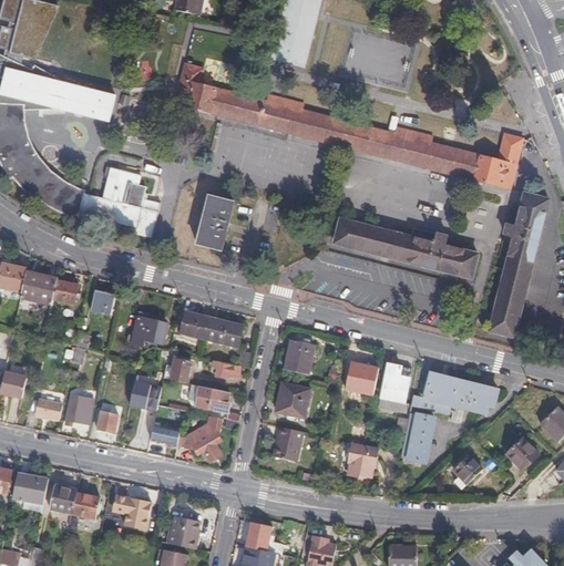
[(78,218),(80,209),(84,193),(80,191),(81,187),(75,186),(62,178),(47,166),(38,153),(29,139),(26,121),(26,110),(52,110),(52,105),(111,121),(116,96),(61,82),(61,79),(37,65),(33,70),(22,64),(24,55),(32,58),(55,7),(28,0),(28,1),(21,0),(6,0),(1,19),(16,23),(14,30),(4,27),(0,42),(0,48),(8,50),(6,57),(0,54),(0,163),(0,164),(10,178),(13,177),(28,194),(30,193),(47,204),(63,214),(78,218)]
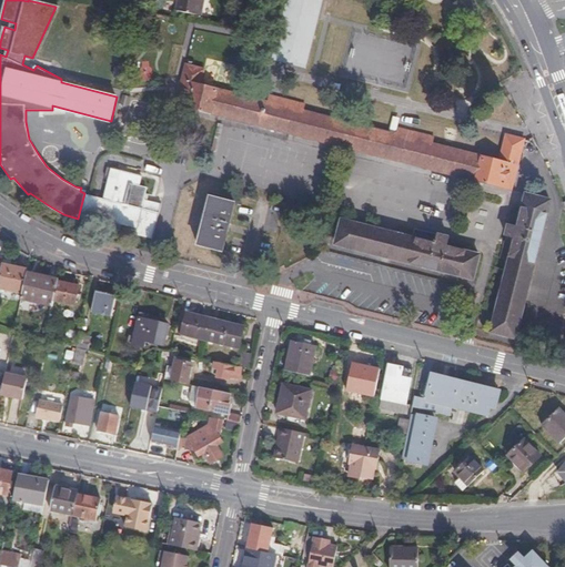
[(179,0),(177,10),(201,16),(203,0),(179,0)]
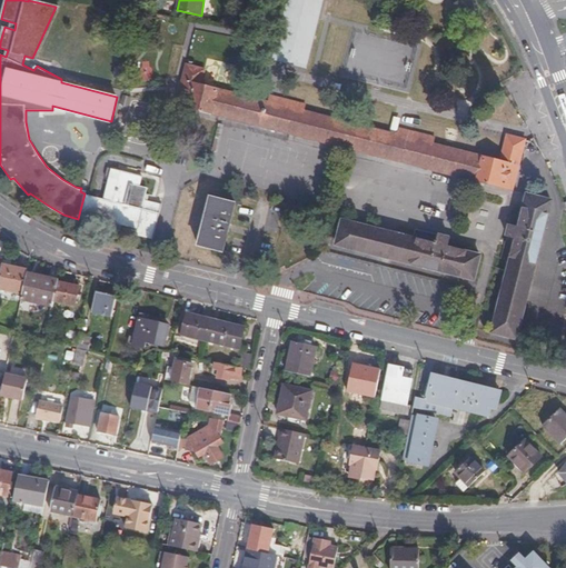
[(306,68),(323,0),(287,0),(272,59),(306,68)]
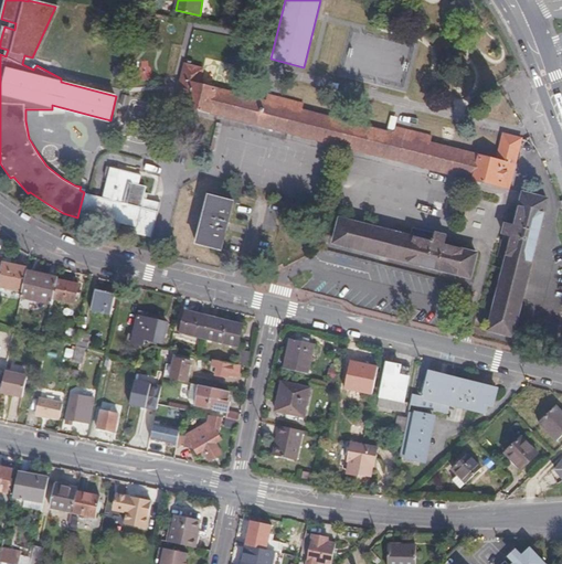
[(186,63),(181,80),(193,82),(192,89),(186,88),(181,105),(392,158),(398,135),(425,141),(419,165),(502,187),(507,168),(501,167),(504,160),(515,162),(521,137),(504,132),(497,157),(431,140),(432,134),(395,125),(394,131),(301,107),(304,100),(268,92),(267,98),(200,82),(203,67),(186,63)]
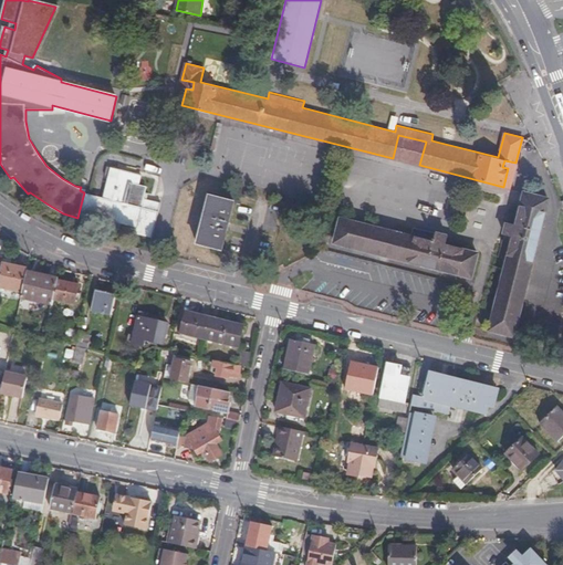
[(194,82),(181,80),(176,103),(181,105),(186,89),(193,90),(194,82)]
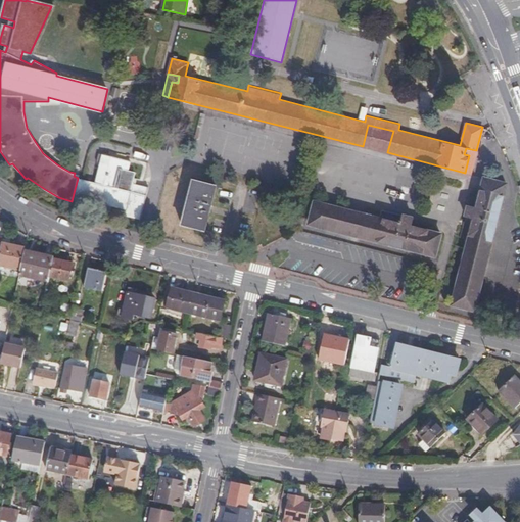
[(112,94),(119,96),(121,89),(114,87),(112,94)]
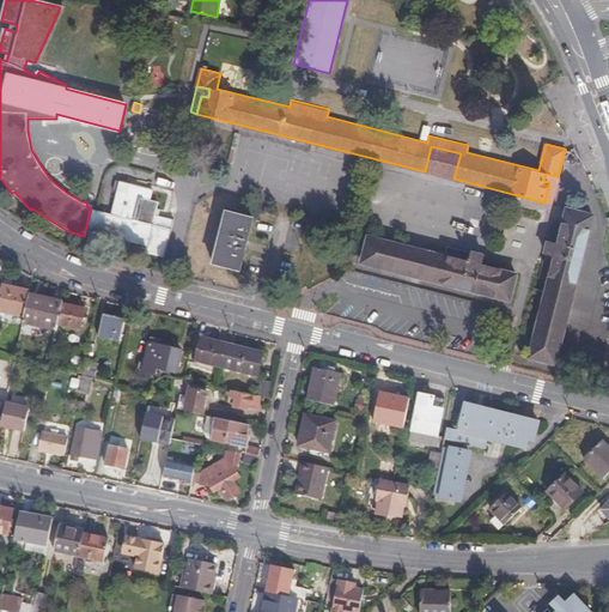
[(431,146),(425,171),(454,179),(461,153),(431,146)]
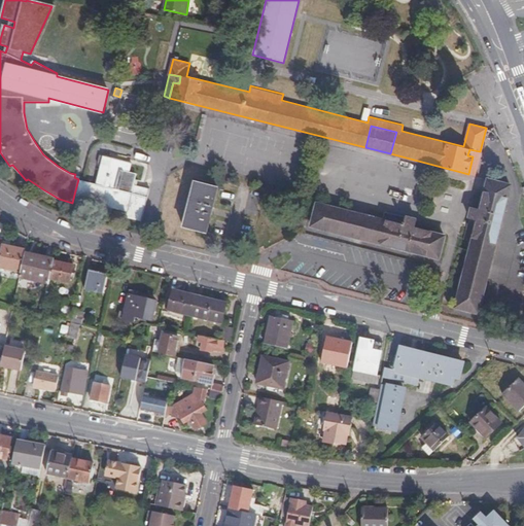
[(474,175),(480,151),(469,149),(467,155),(473,156),(468,174),(474,175)]
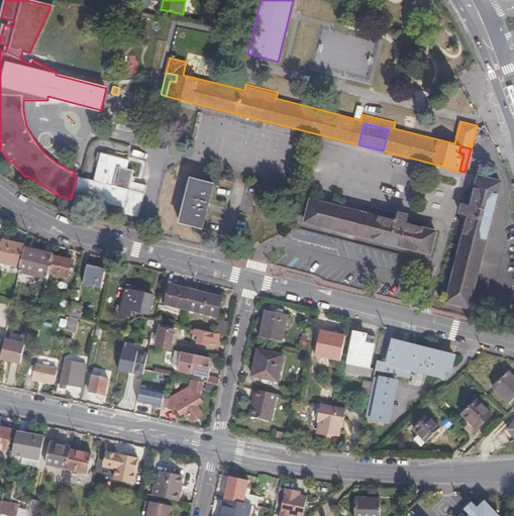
[(77,176),(73,191),(126,204),(124,212),(138,215),(145,185),(132,181),(130,189),(114,185),(118,166),(127,169),(129,160),(98,151),(96,160),(100,161),(95,180),(77,176)]
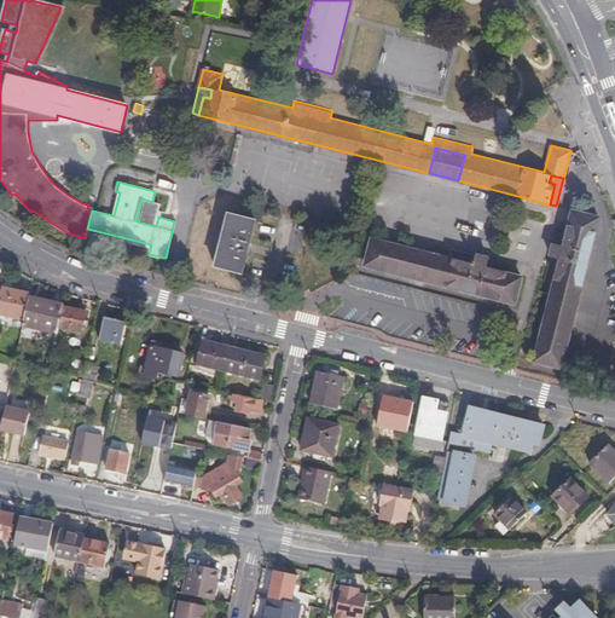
[(156,226),(158,217),(162,203),(152,202),(141,198),(137,221),(156,226)]
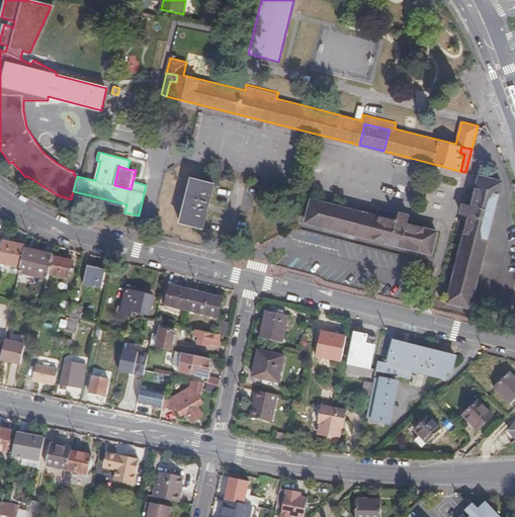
[(443,302),(466,307),(498,180),(476,175),(467,206),(458,204),(451,234),(456,236),(455,238),(459,239),(443,302)]
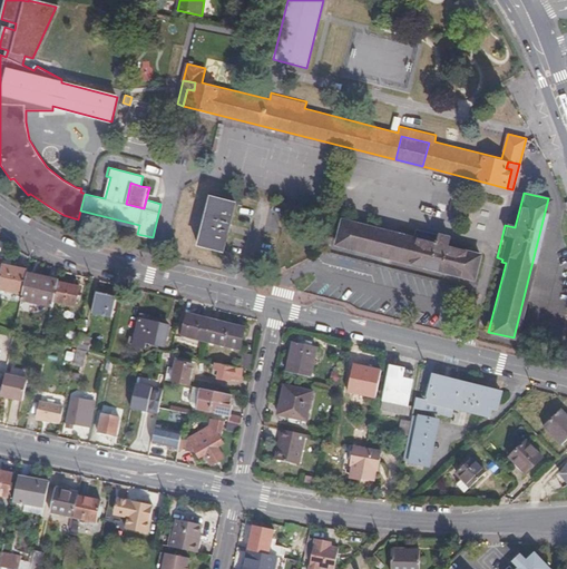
[(221,253),(234,203),(208,197),(196,246),(221,253)]
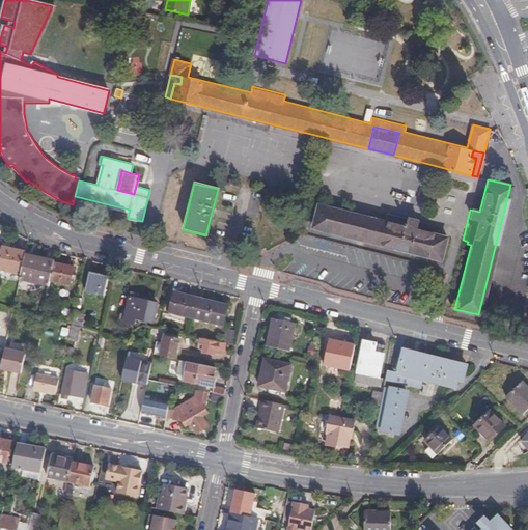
[(442,259),(446,240),(417,232),(419,224),(386,216),(384,224),(315,207),(310,227),(442,259)]
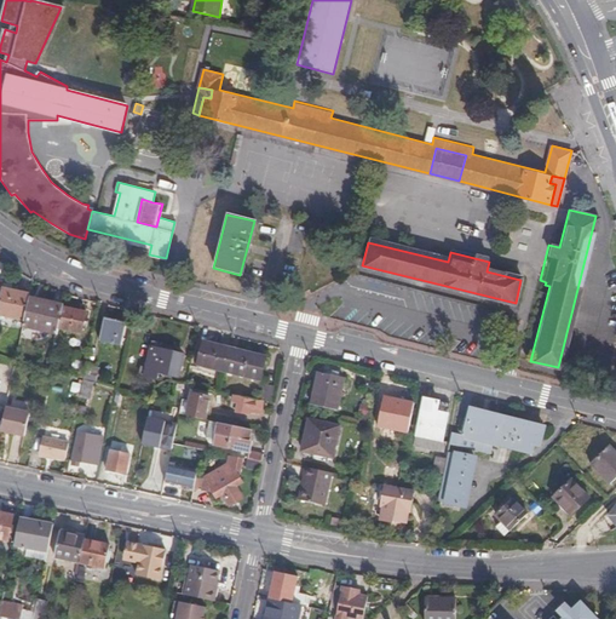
[(30,301),(32,296),(32,293),(22,291),(13,288),(10,288),(4,287),(0,303),(0,314),(26,320),(30,301)]
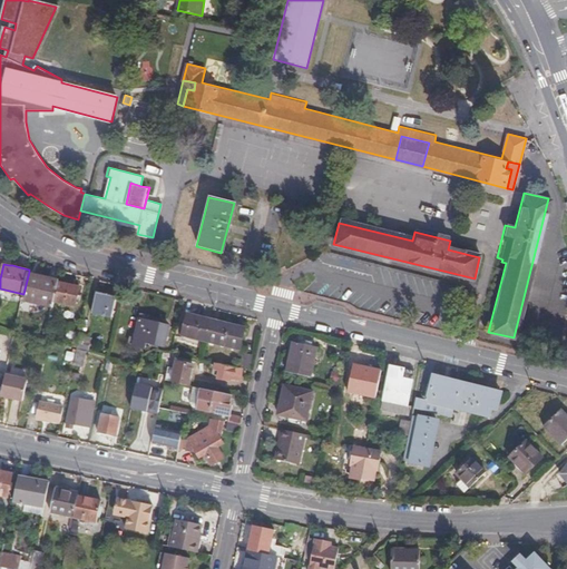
[(59,282),(59,278),(45,275),(29,272),(28,276),(59,283),(59,282)]
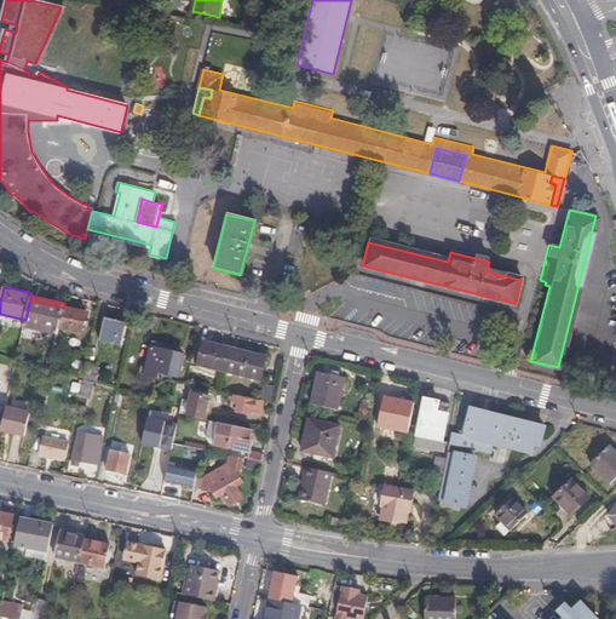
[(24,327),(58,334),(59,326),(64,308),(30,301),(26,320),(24,327)]
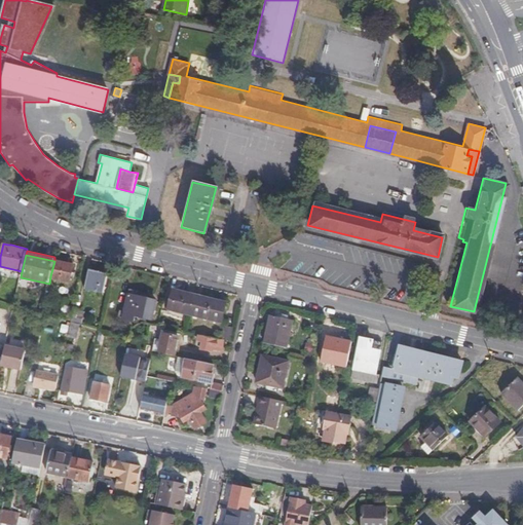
[(54,261),(50,276),(69,280),(73,264),(67,263),(54,260),(54,261)]
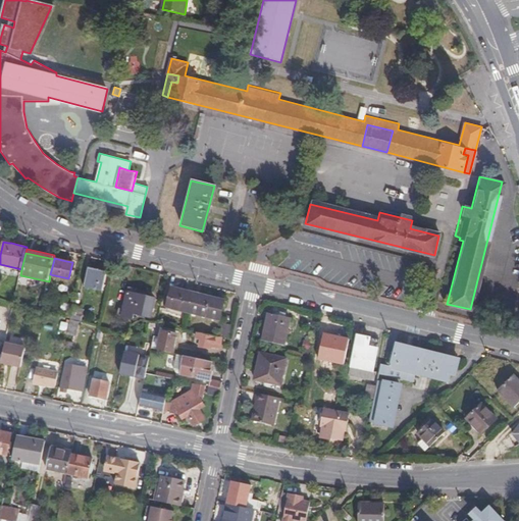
[(89,267),(84,287),(101,290),(106,270),(97,269),(89,267)]
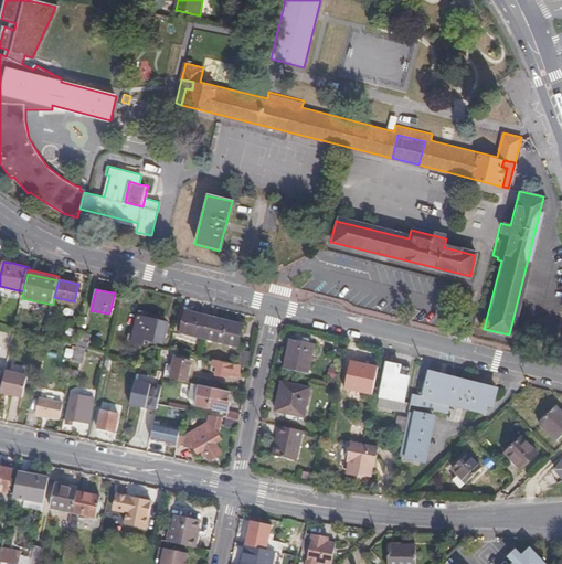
[(202,337),(207,316),(187,311),(182,332),(202,337)]
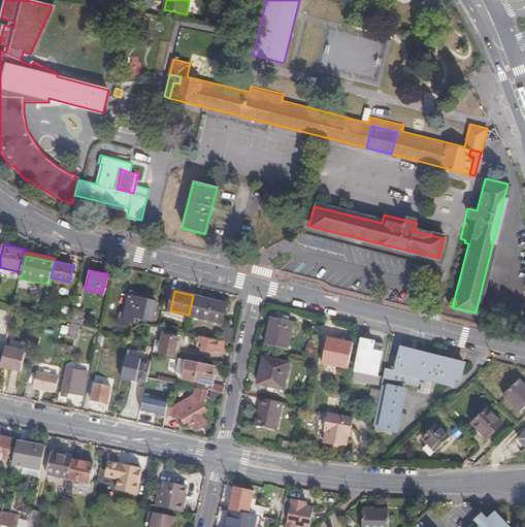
[(136,321),(137,315),(153,319),(157,301),(142,298),(130,295),(127,311),(122,310),(121,317),(136,321)]
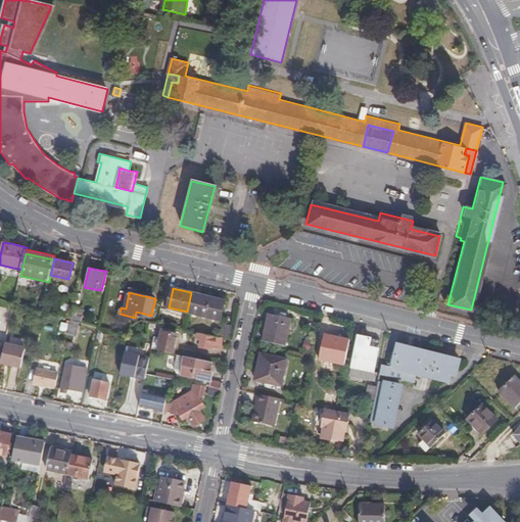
[(208,295),(191,292),(187,312),(222,319),(226,299),(208,295)]
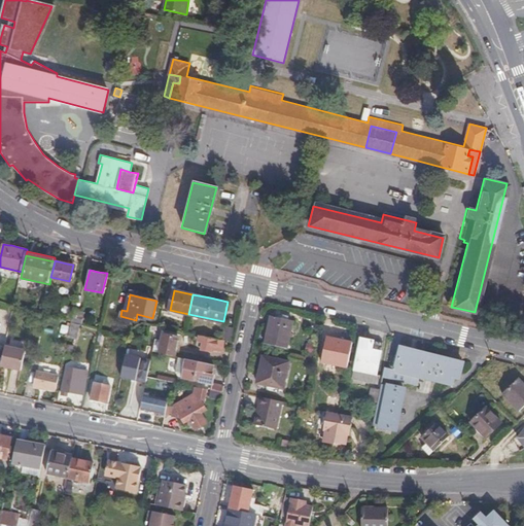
[(72,313),(73,309),(73,307),(63,305),(61,310),(72,313)]
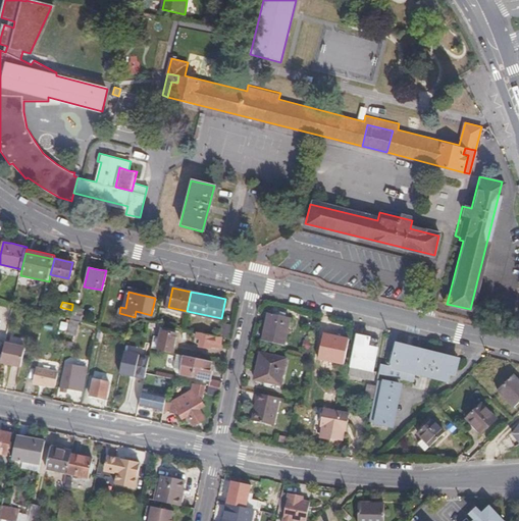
[(79,319),(81,320),(84,309),(72,306),(71,310),(69,317),(70,317),(79,319)]
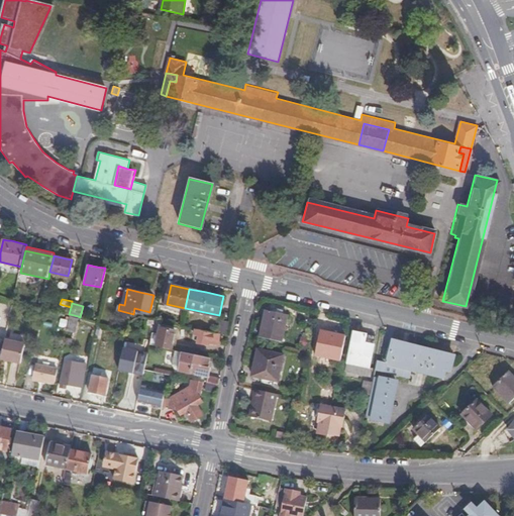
[(69,314),(71,307),(60,304),(59,312),(69,314)]
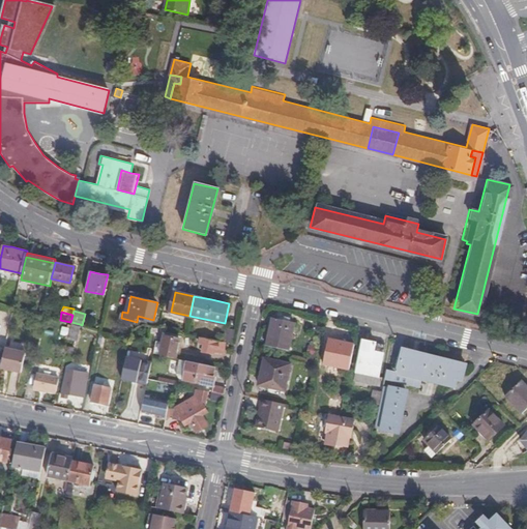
[(292,322),(287,320),(283,320),(271,317),(269,330),(265,345),(286,349),(292,322)]
